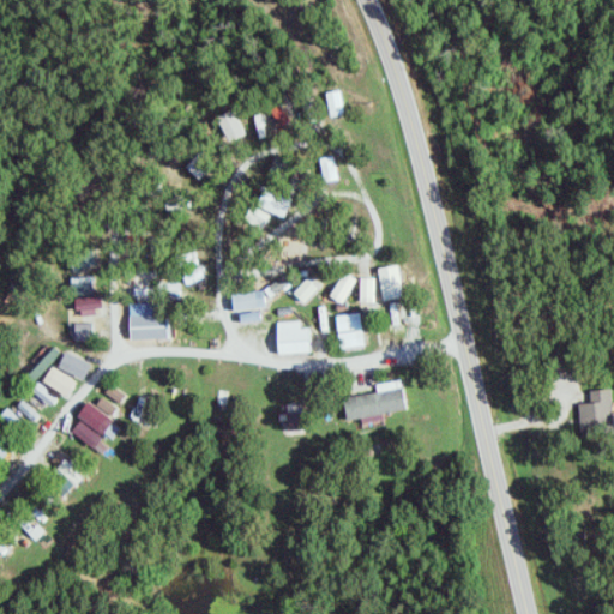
[(332,118),(345,115),(342,90),(327,92),(332,118)]
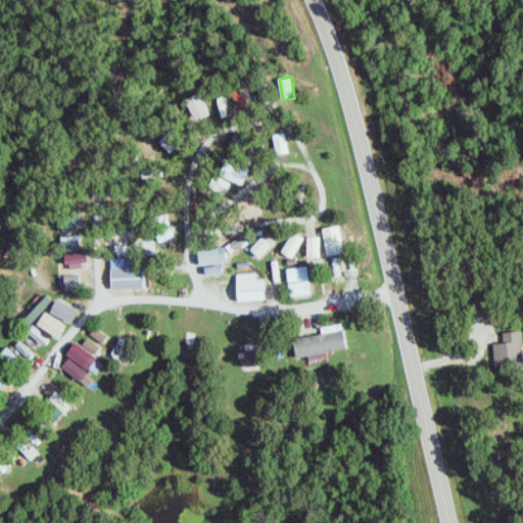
[(241,109),(249,105),(240,89),(232,93),(241,109)]
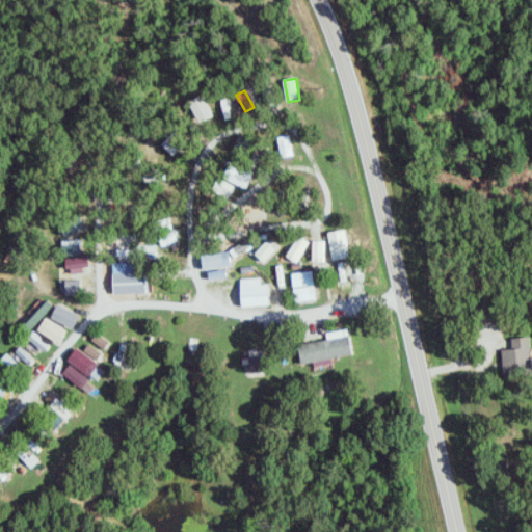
[(215,117),(205,96),(190,102),(201,124),(215,117)]
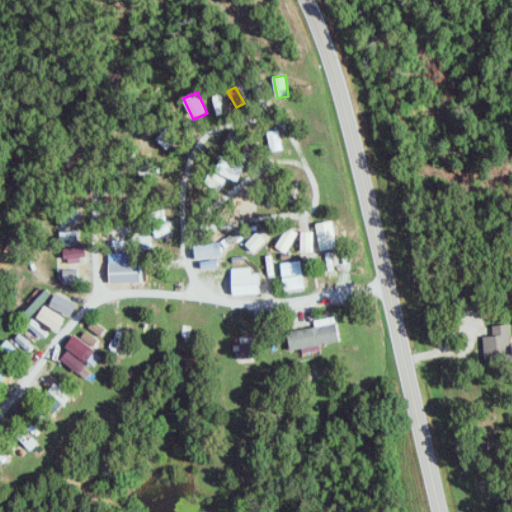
[(283,150),(280,130),(268,132),(272,152),(283,150)]
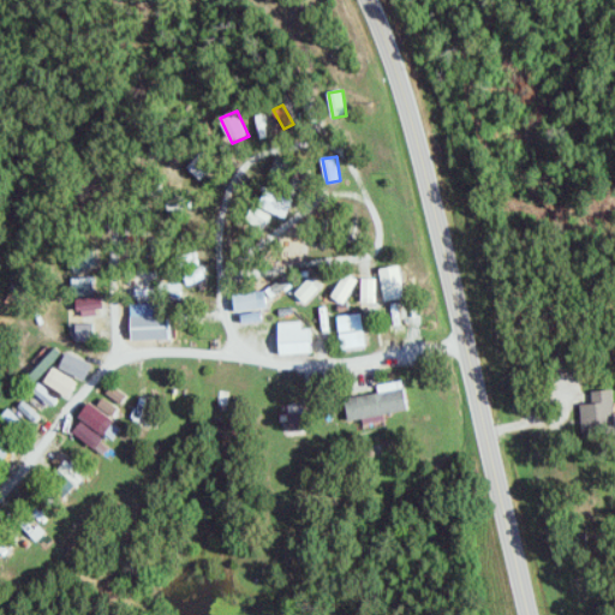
[(212,172),(198,157),(187,167),(201,181),(212,172)]
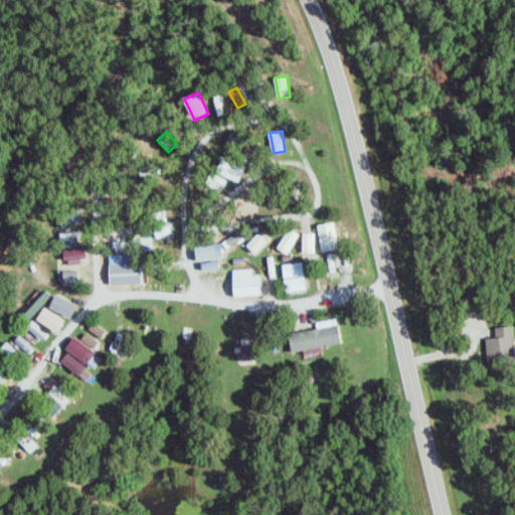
[(239,183),(246,169),(223,159),(217,173),(239,183)]
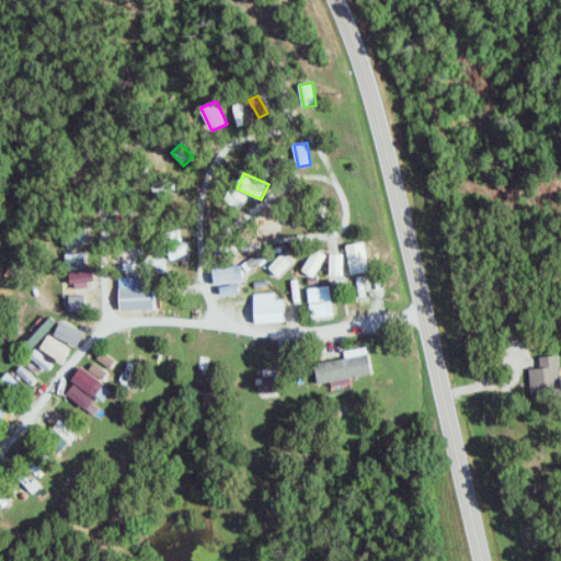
[(370,272),(366,242),(346,245),(352,275),(370,272)]
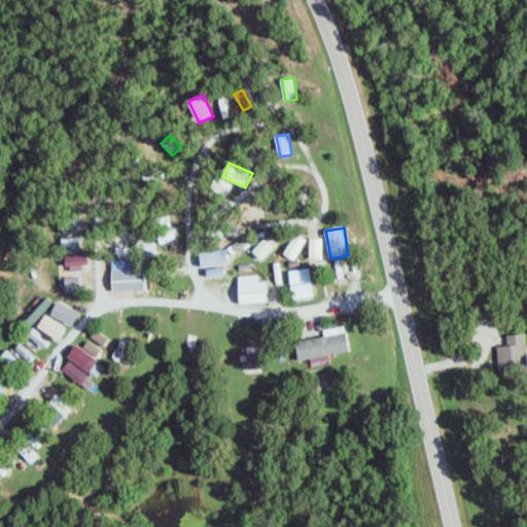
[(284,255),(295,261),(308,241),(296,234),(284,255)]
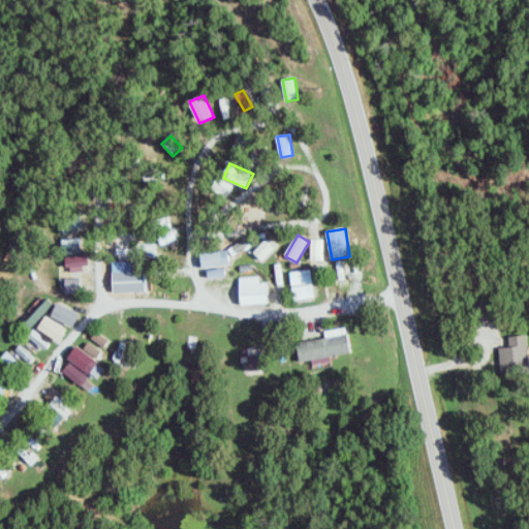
[(228,250),(234,257),(252,245),(247,238),(228,250)]
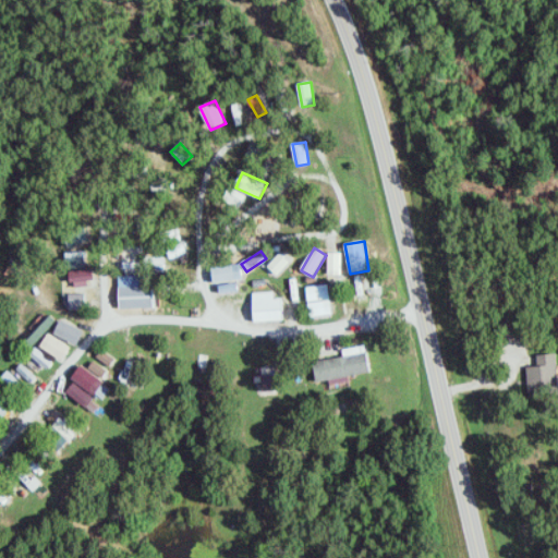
[(92,287),(92,269),(85,269),(85,252),(70,252),(71,287),(92,287)]
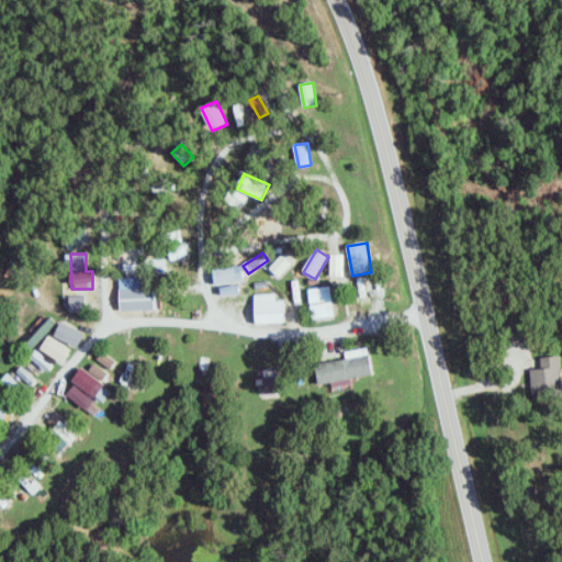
[(270,268),(280,278),(292,265),(282,255),(270,268)]
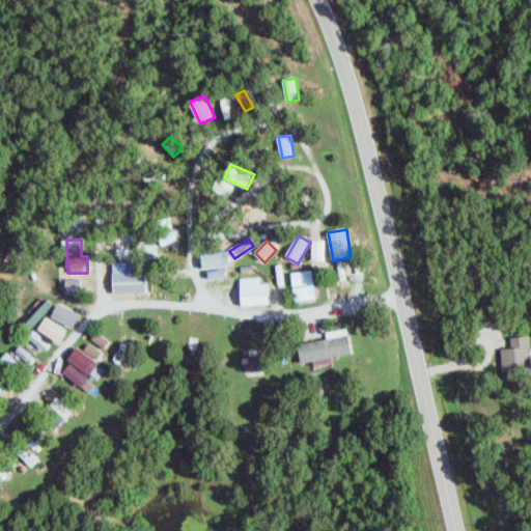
[(326,262),(327,241),(313,241),(312,262),(326,262)]
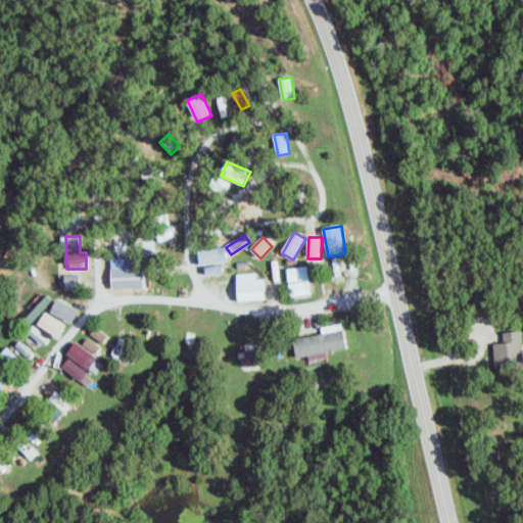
[(199,250),(201,266),(227,263),(226,248),(199,250)]
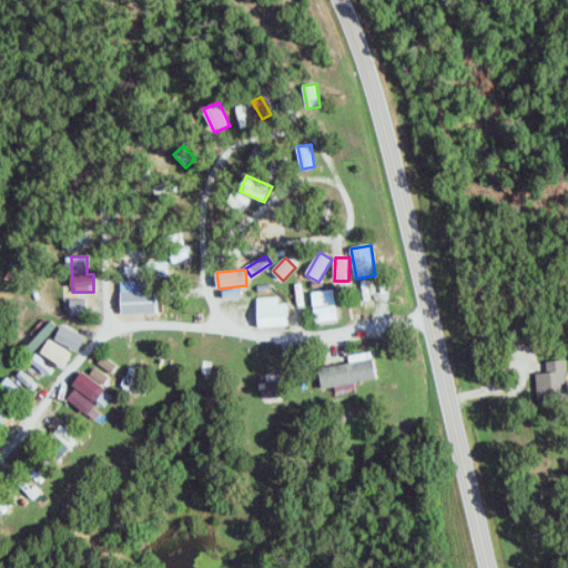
[(156,314),(156,292),(145,292),(145,281),(121,282),(122,315),(156,314)]
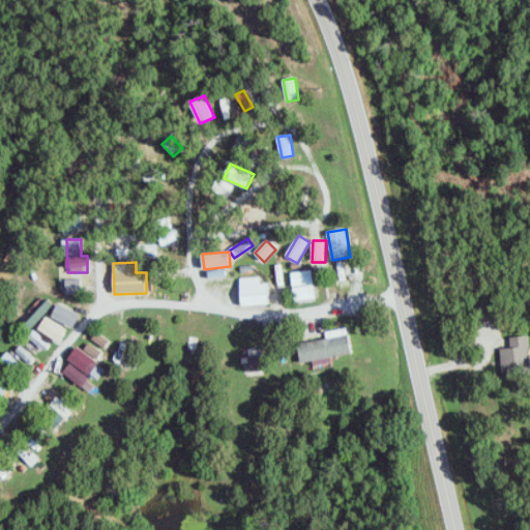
[(209,271),(210,280),(227,277),(226,269),(209,271)]
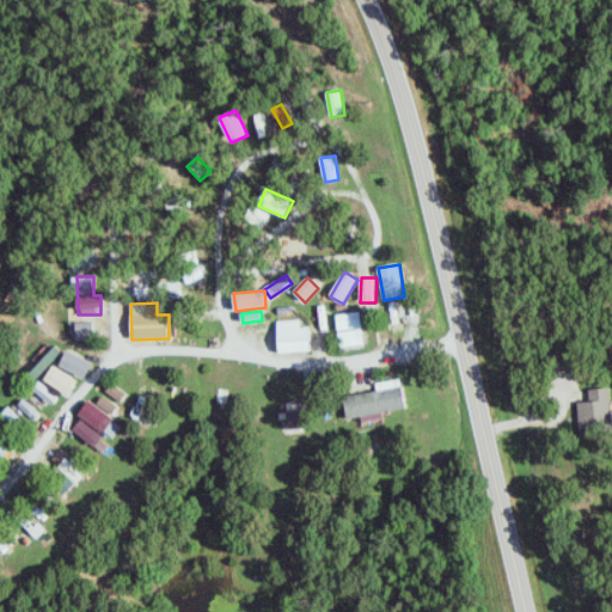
[(341,348),(365,346),(362,313),(337,314),(341,348)]
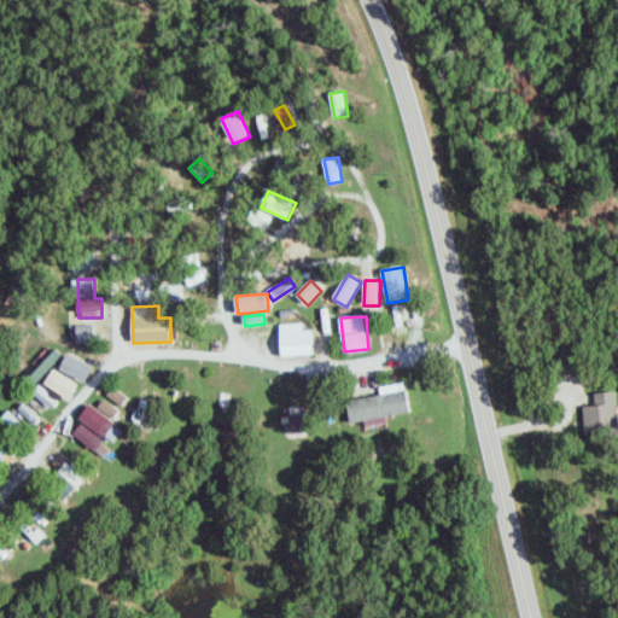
[(281,357),(314,356),(313,331),(304,331),(304,324),(280,325),(281,357)]
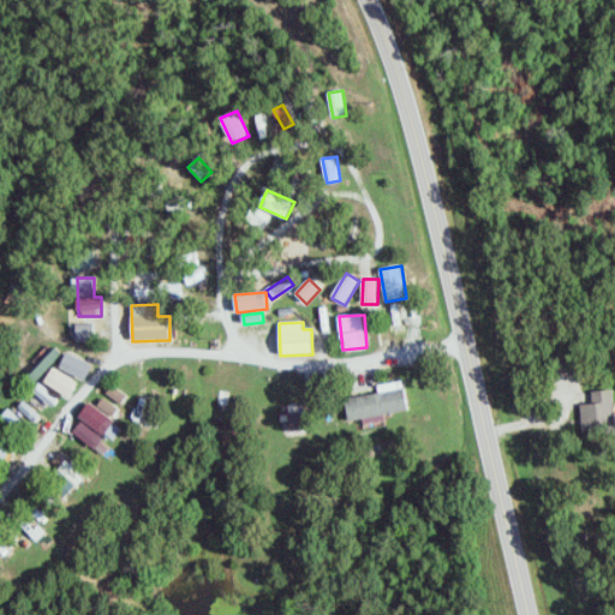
[(94,323),(77,324),(77,341),(94,341),(94,323)]
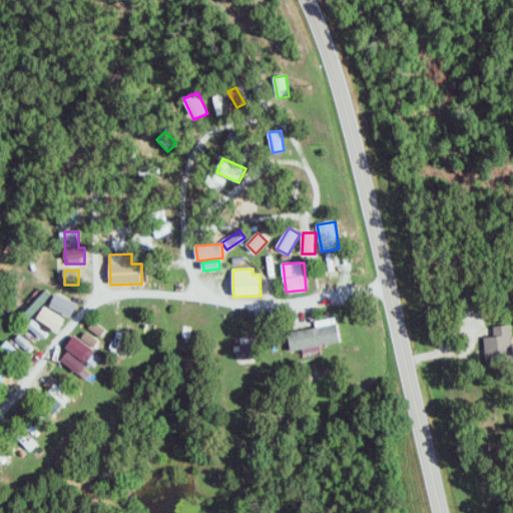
[(20,308),(30,319),(53,296),(47,290),(40,296),(36,293),(20,308)]
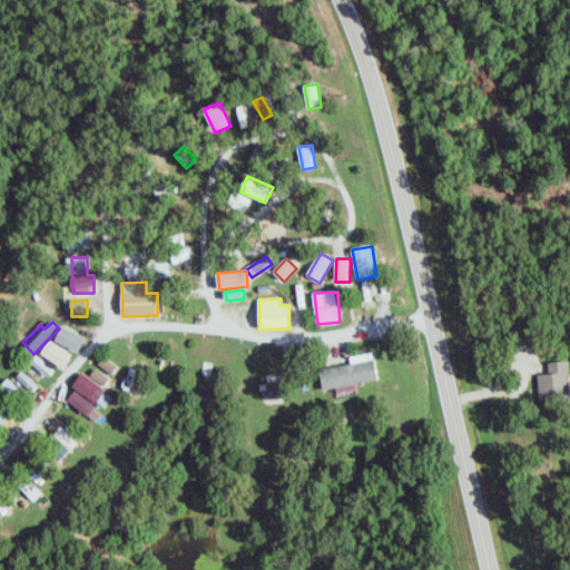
[(86,338),(62,328),(56,342),(79,353),(86,338)]
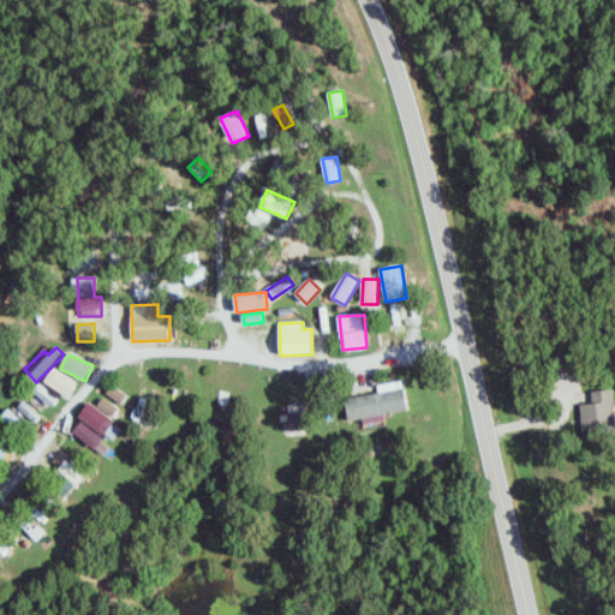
[(78,384),(54,369),(45,382),(70,398),(78,384)]
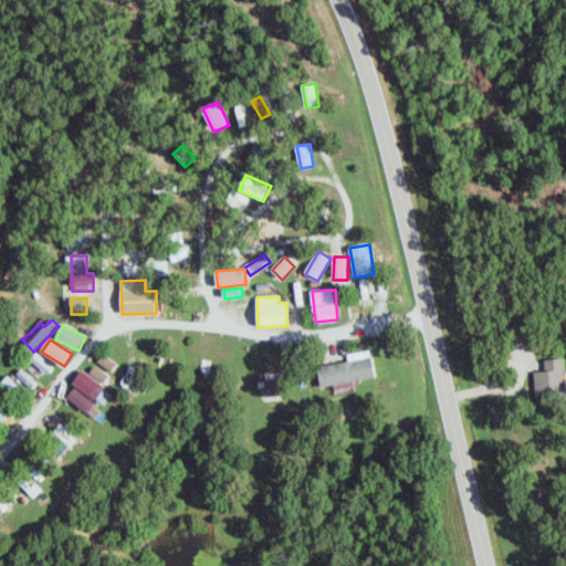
[(50,375),(55,367),(37,354),(30,362),(50,375)]
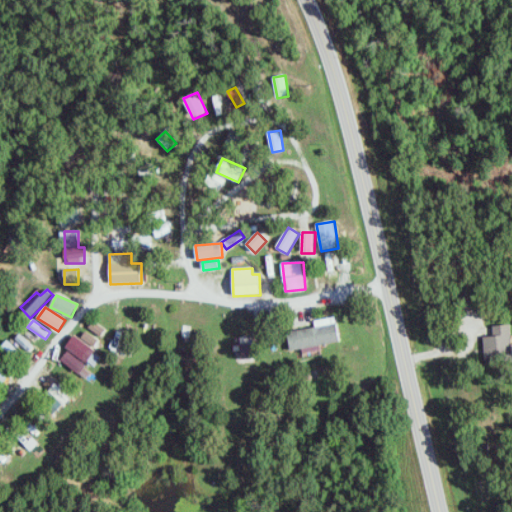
[(106,330),(93,321),(89,329),(102,337),(106,330)]
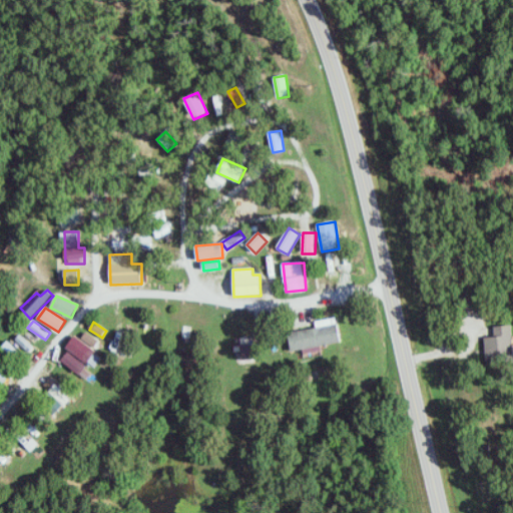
[(292,355),(322,350),(321,346),(342,343),(338,322),(288,331),(292,355)]
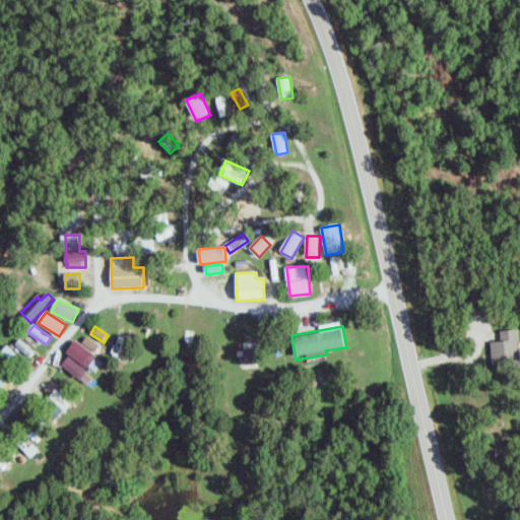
[(493,343),(495,369),(519,366),(519,333),(519,330),(502,332),(503,342),(493,343)]
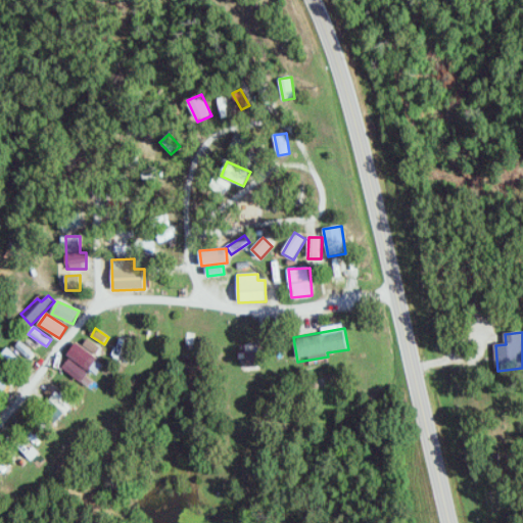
[(101,347),(88,339),(83,347),(97,355),(101,347)]
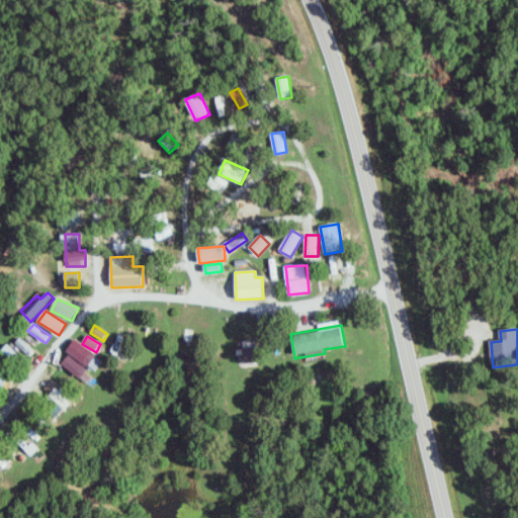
[(15,344),(29,356),(34,350),(20,338),(15,344)]
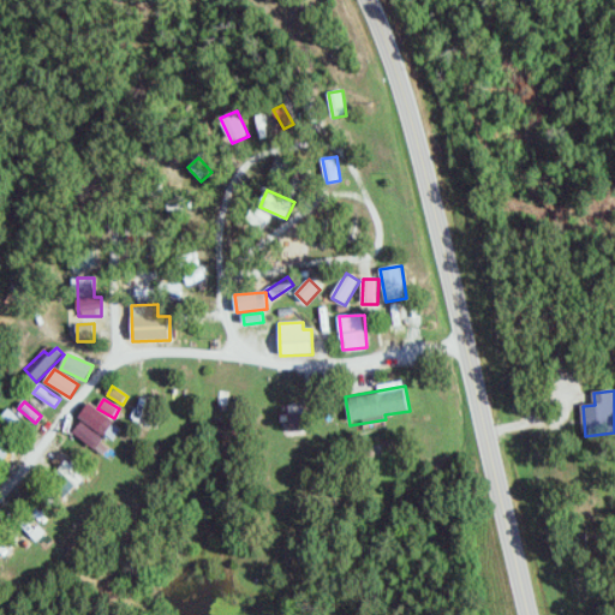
[(115,422),(90,402),(78,418),(83,422),(73,433),(95,451),(105,439),(103,437),(115,422)]
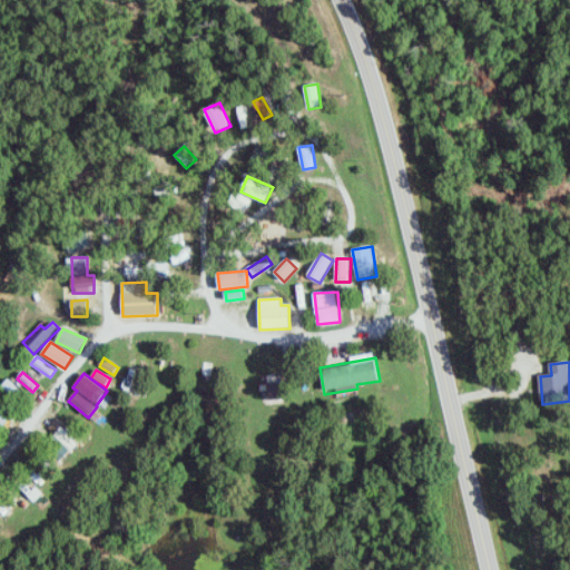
[(268,400),(283,400),(283,381),(268,381),(268,400)]
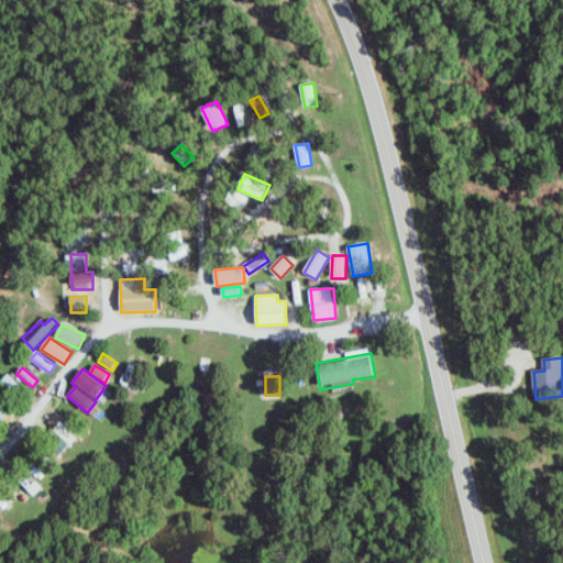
[(59,455),(78,438),(63,421),(52,431),(59,439),(51,446),(59,455)]
